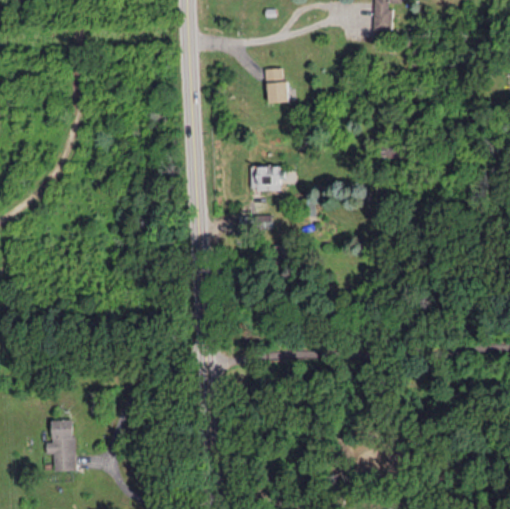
[(375,0),(374,31),(391,31),(391,6),(400,6),(400,0),(375,0)]
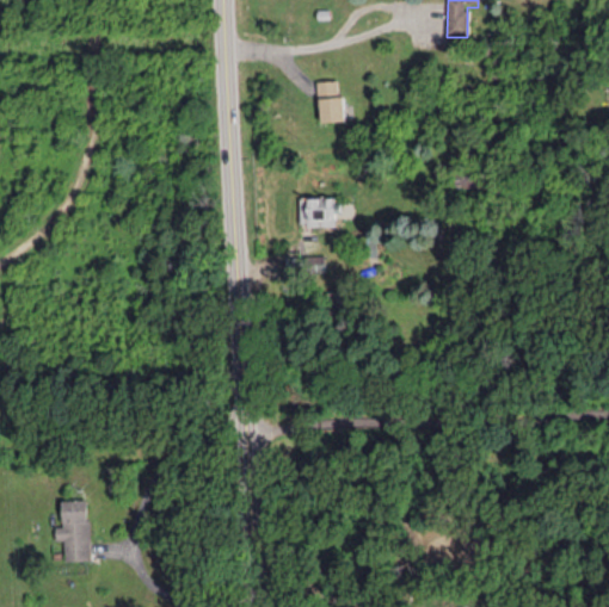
[(317,84),(319,124),(344,123),(343,98),(337,99),(337,82),(317,84)]
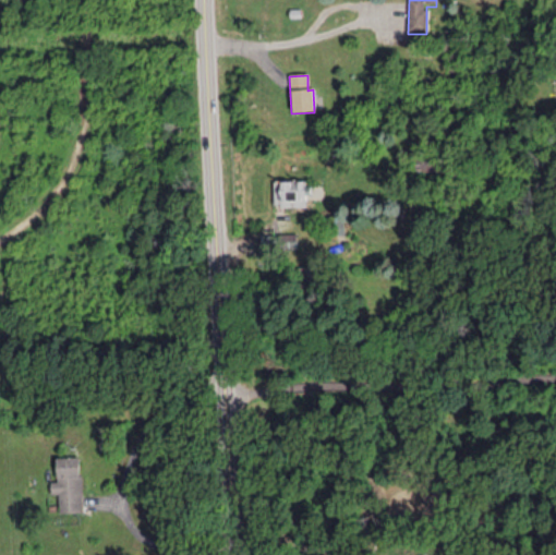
[(273,182),(274,208),(305,207),(305,196),(309,196),(307,181),(273,182)]
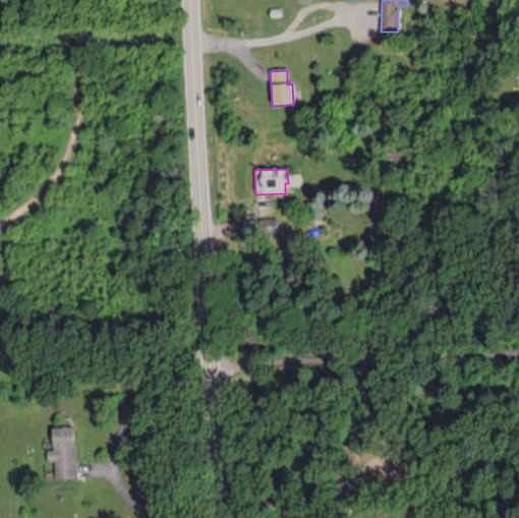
[(276,220),(262,220),(262,233),(277,233),(276,220)]
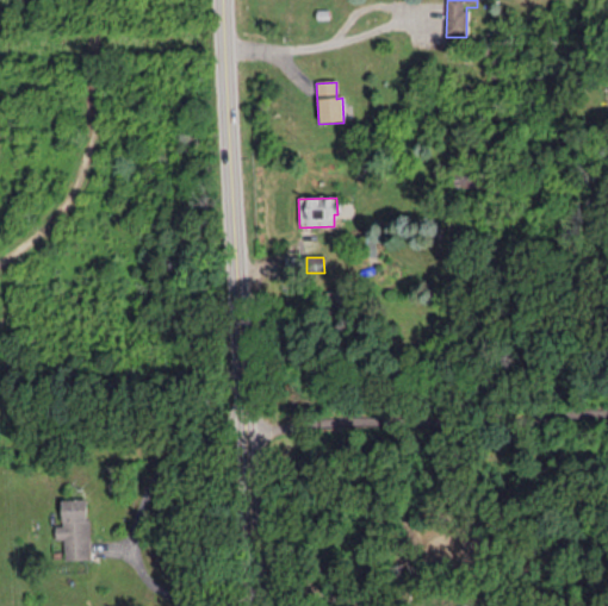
[(63,562),(90,561),(87,500),(61,501),(62,528),(55,528),(55,541),(63,541),(63,562)]
